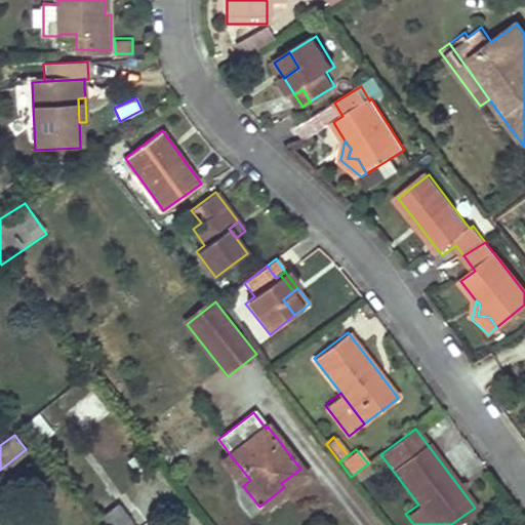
[(250,480),(230,454),(223,460),(243,486),(250,480)]
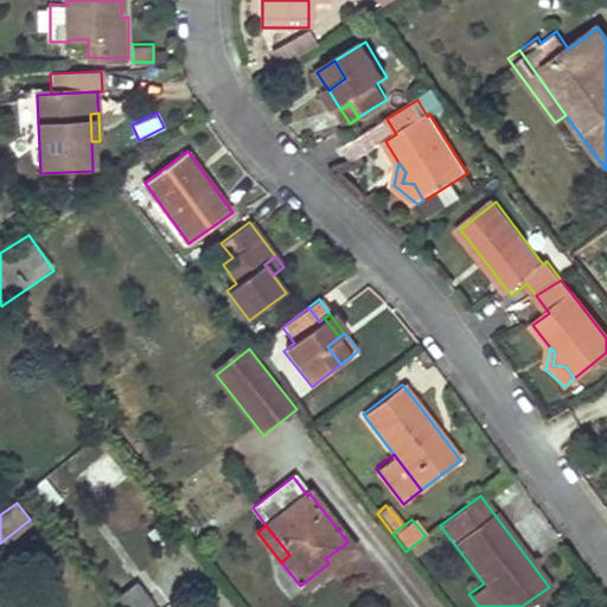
[(171,606),(170,606),(153,606),(135,582),(114,599),(120,606),(171,606)]
